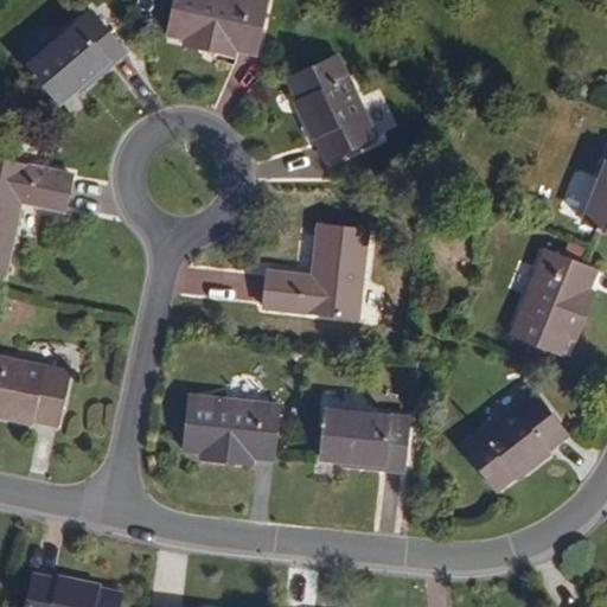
[(266,4),(249,0),(176,0),(168,38),(185,42),(235,51),(255,56),(266,4)]
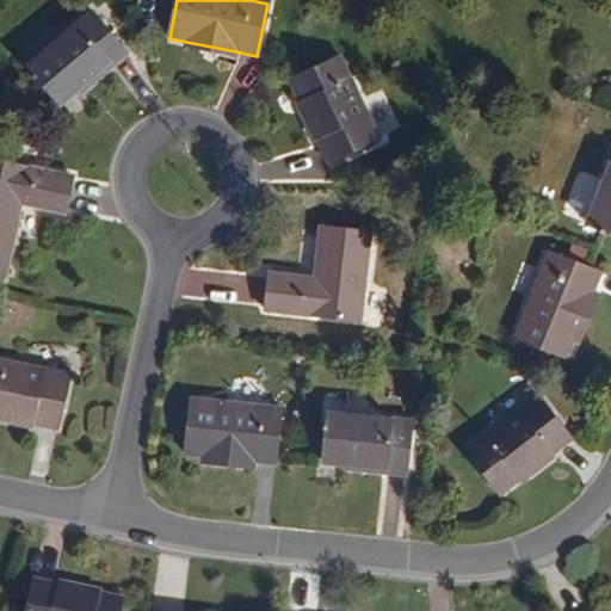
[(124,50),(93,14),(30,67),(60,103),(76,90),(124,50)]
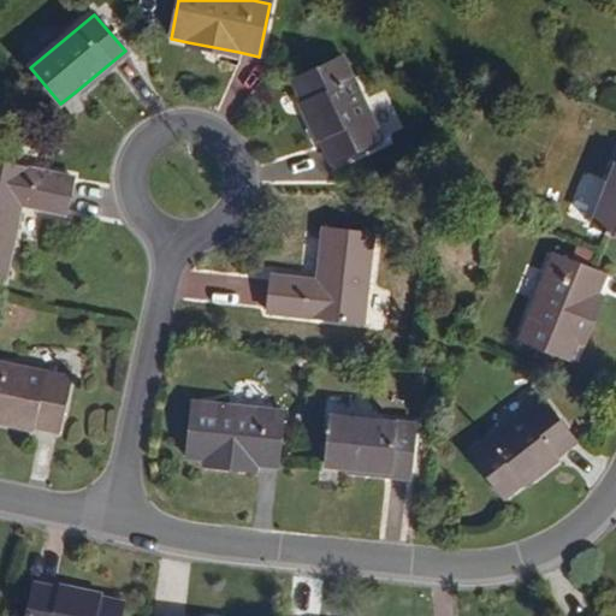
[(188,42),(187,49),(237,60),(238,52),(188,42)]
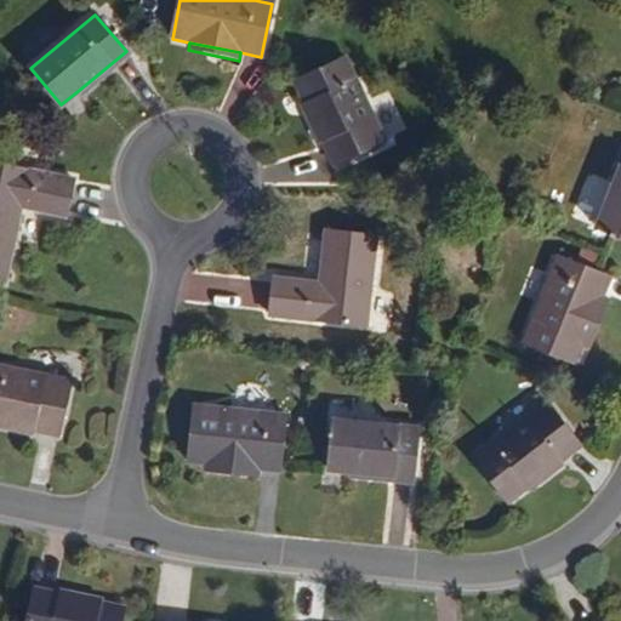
[(83,97),(131,57),(126,51),(78,91),(83,97)]
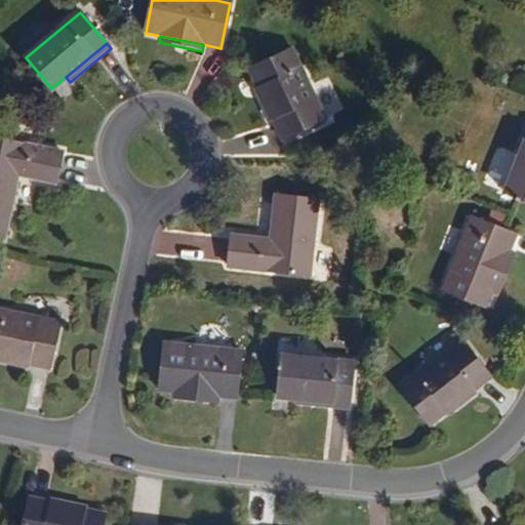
[(324,122),(291,51),(251,72),(284,140),(324,122)]
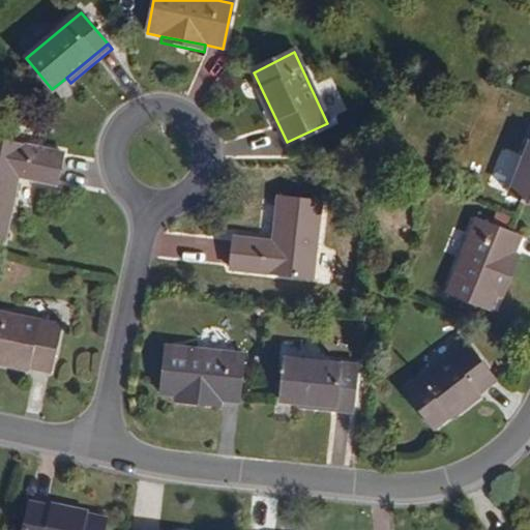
[(61,154),(0,141),(0,239),(1,239),(15,176),(56,184),(61,154)]
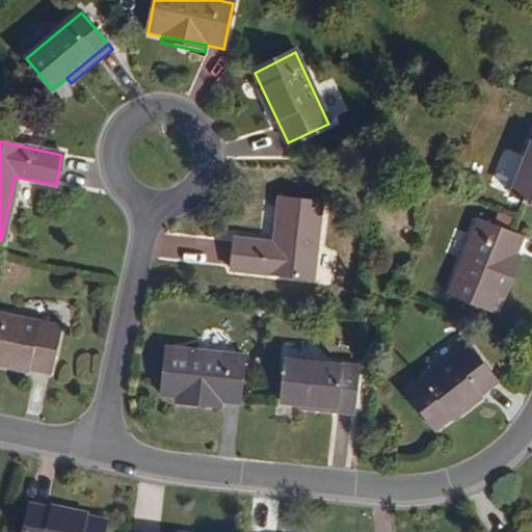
[(531,141),(511,194),(531,202),(531,141)]
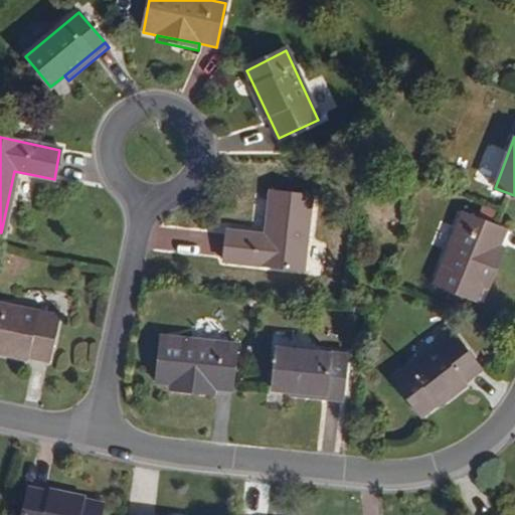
[(313,200),(272,195),(268,239),(229,235),(226,266),(306,275),(313,200)]
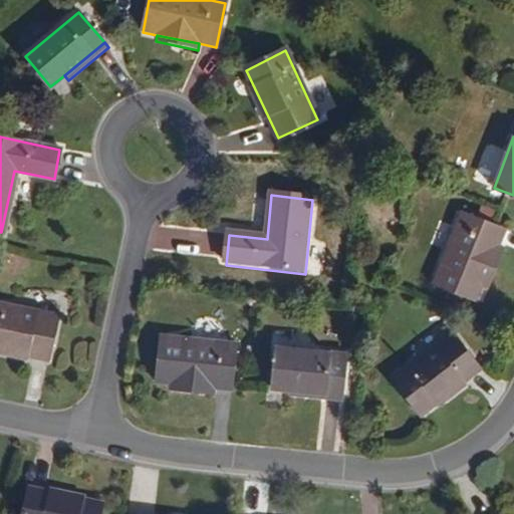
[(505,232),(463,215),(435,284),(477,301),(482,287),(498,248),(505,232)]
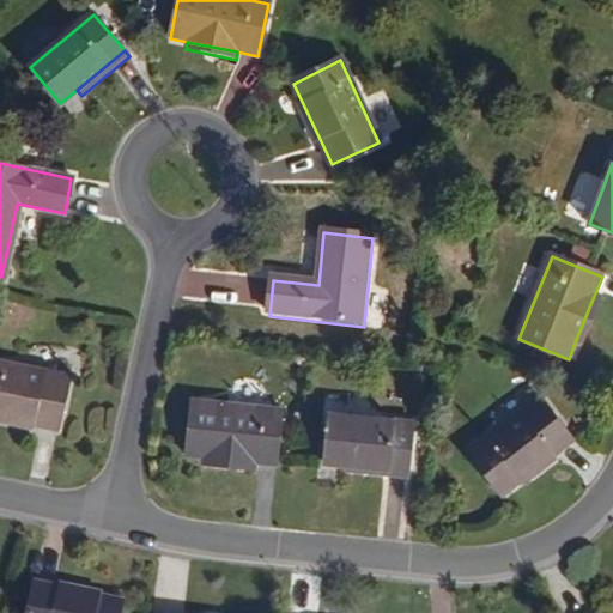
[(582,346),(601,298),(594,296),(575,343),(582,346)]
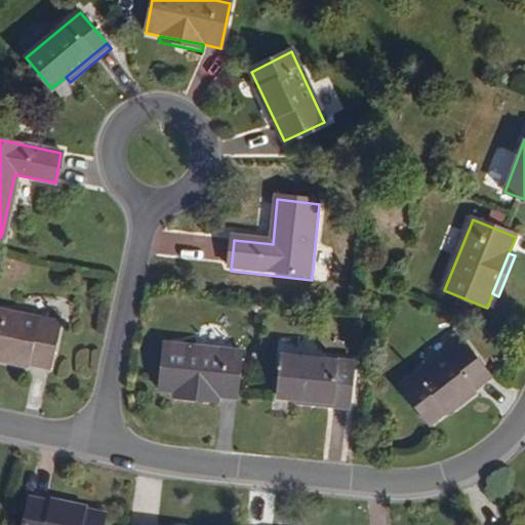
[(58,324),(0,311),(0,358),(49,369),(58,324)]
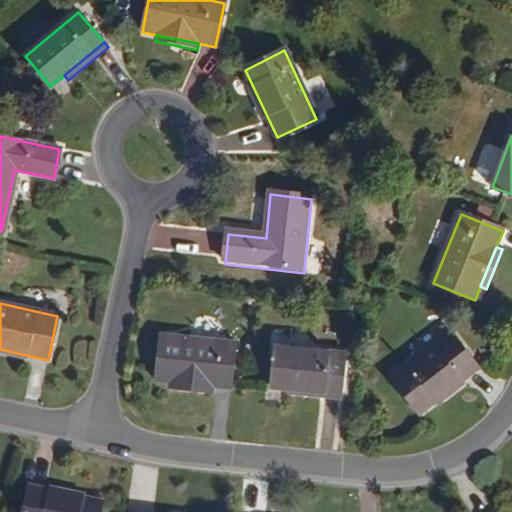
[(479,368),(451,333),(392,378),(421,413),(479,368)]
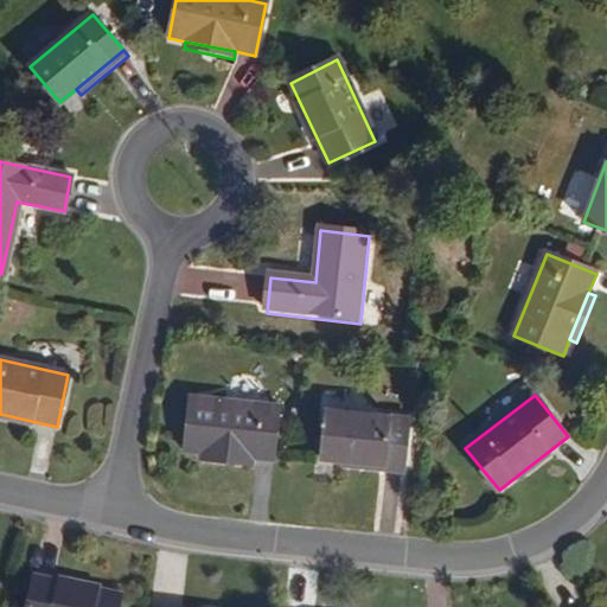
[(278,408),(190,400),(185,452),(202,454),(251,459),(273,461),(278,408)]
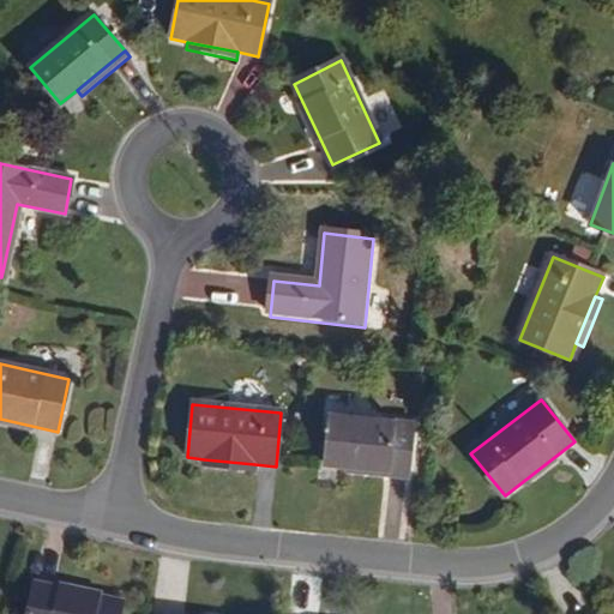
[(414,425),(331,417),(327,465),(349,467),(410,473),(414,425)]
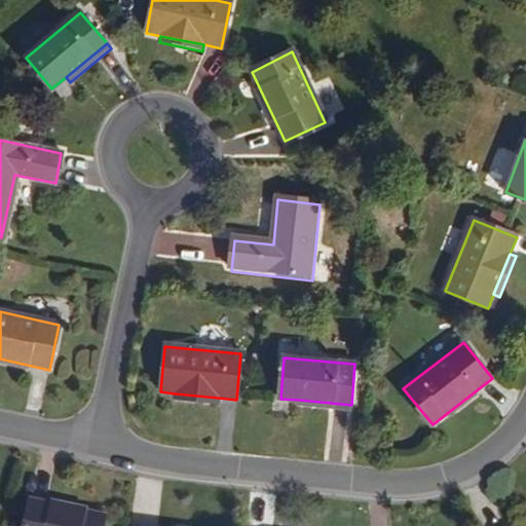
[(175,400),(218,405),(218,398),(175,393),(175,400)]
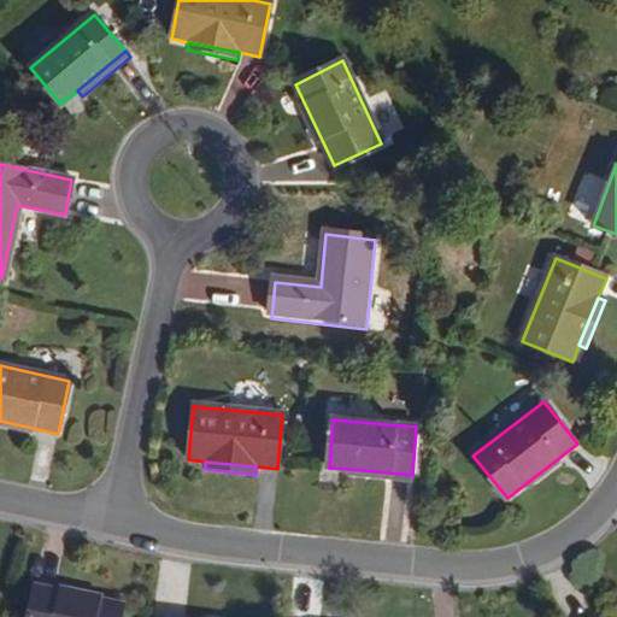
[(351,469),(350,477),(411,483),(412,475),(351,469)]
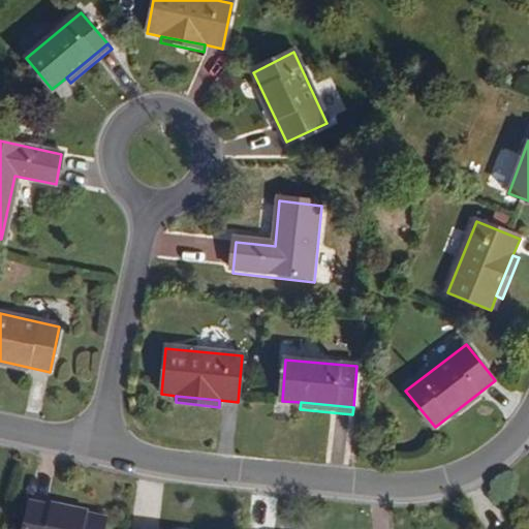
[(104,528),(106,521),(31,505),(25,528),(104,528)]
